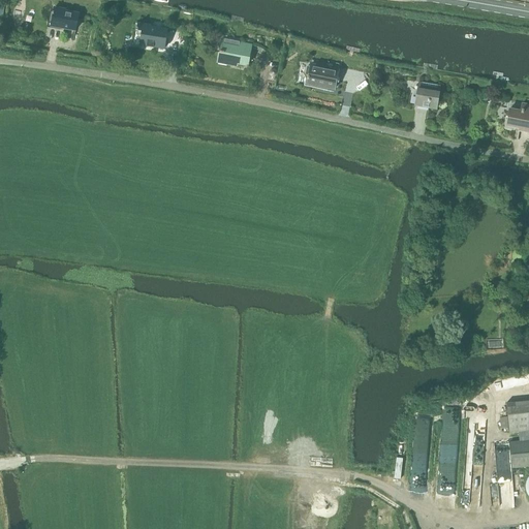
[(75,31),(80,12),(67,10),(67,9),(55,6),(52,27),(75,31)]
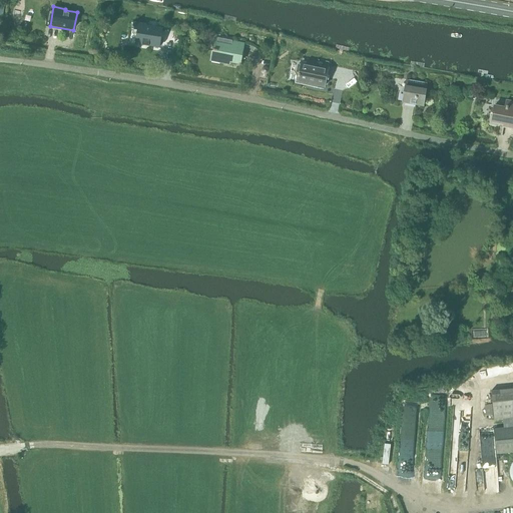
[(131,23),(128,43),(159,48),(162,28),(160,28),(160,25),(147,23),(147,24),(134,22),(133,24),(132,24),(132,23),(131,23)]
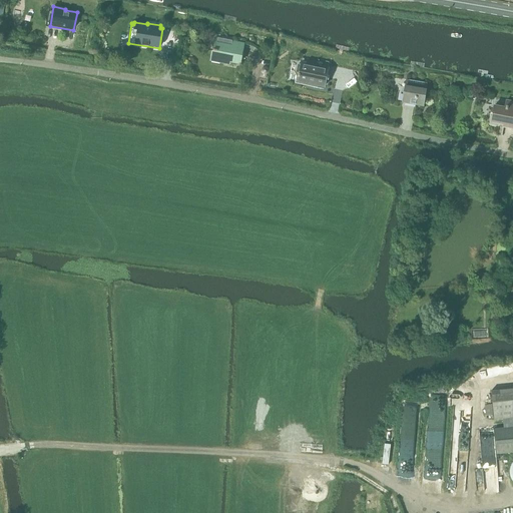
[(247,48),(248,45),(244,44),(244,43),(234,41),(234,42),(215,39),(213,51),(215,52),(214,59),(240,64),(243,47),(247,48)]
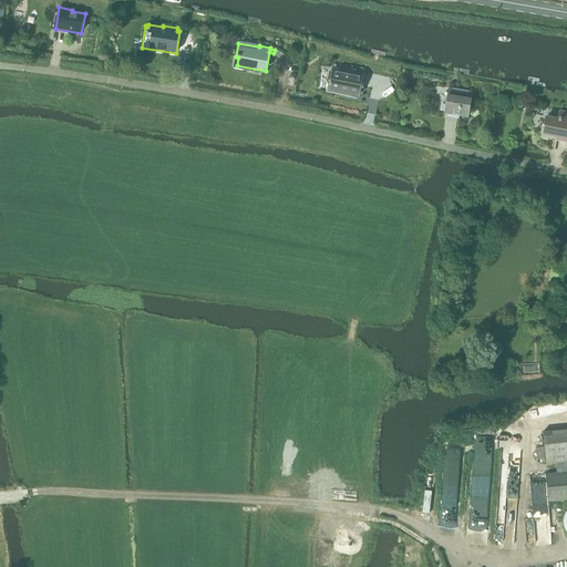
[(291,59),(289,71),(299,73),(302,60),(291,59)]
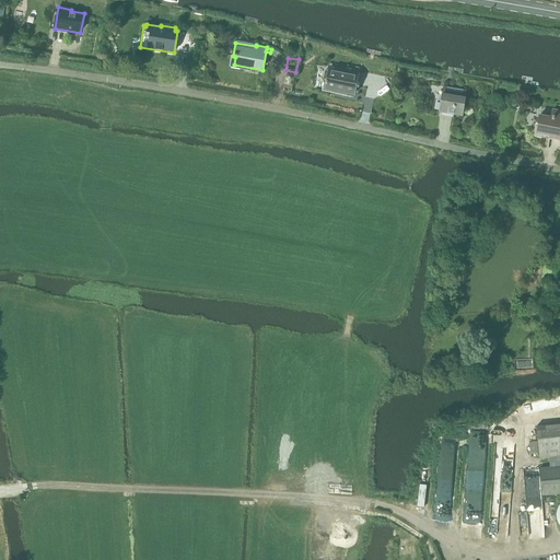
[(325,70),(324,80),(327,80),(325,90),(354,95),(359,76),(359,73),(357,73),(329,68),(328,71),(325,70)]
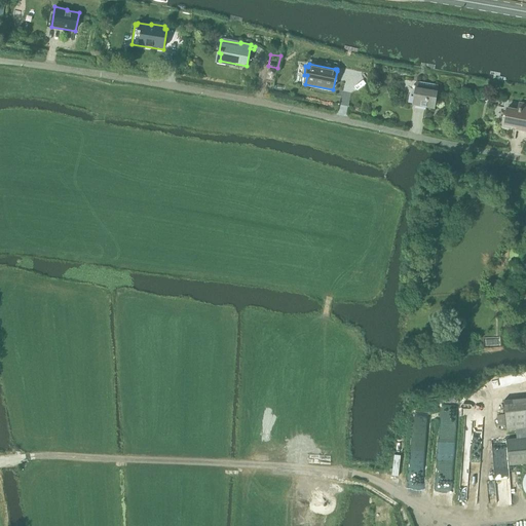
[(435,108),(437,95),(438,85),(417,81),(416,87),(413,105),(435,108)]
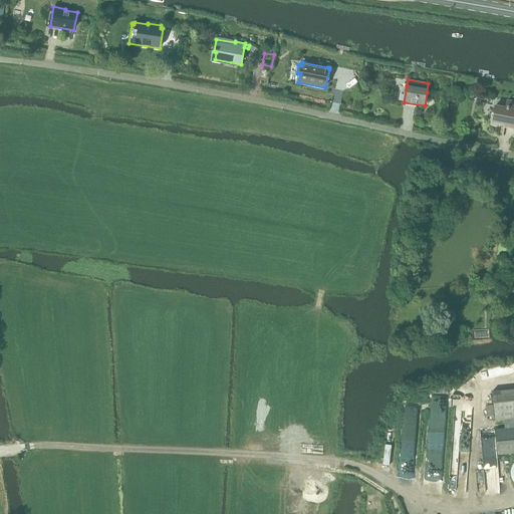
[(513,129),(513,100),(507,99),(506,107),(496,105),(492,122),(505,124),(504,126),(513,129)]
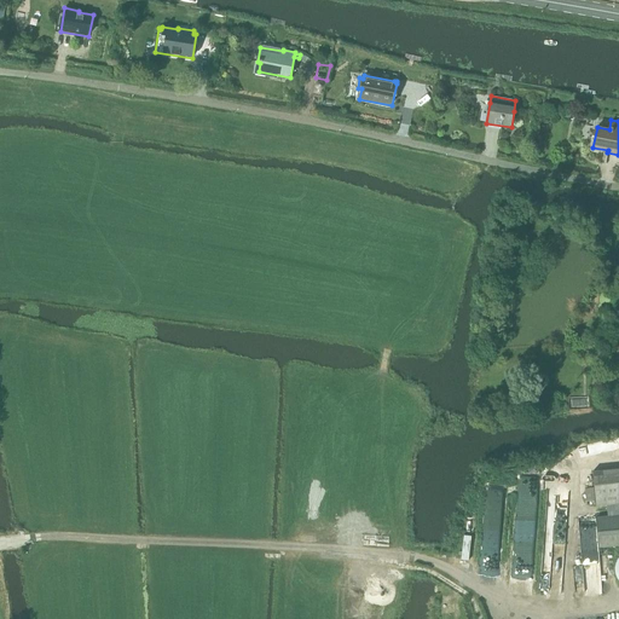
[(618,468),(593,472),(594,487),(595,501),(596,505),(606,504),(618,503),(618,468)]
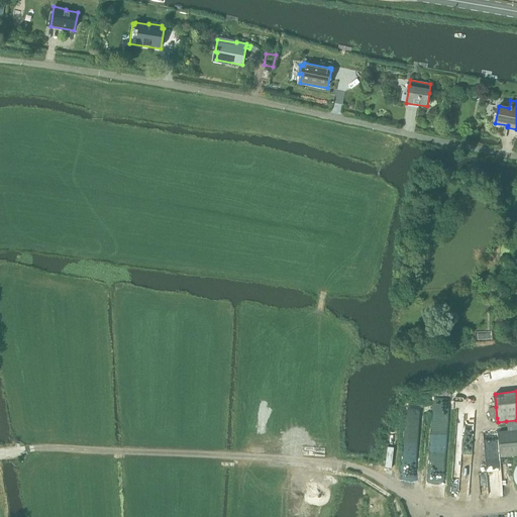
[(507,431),(498,432),(501,458),(516,456),(516,430),(512,431),(507,431)]
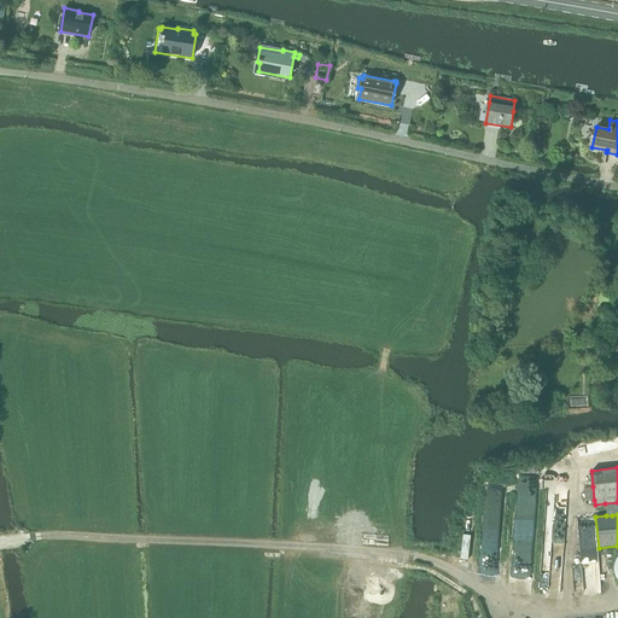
[(464,535),(460,559),(467,560),(471,536),(464,535)]
